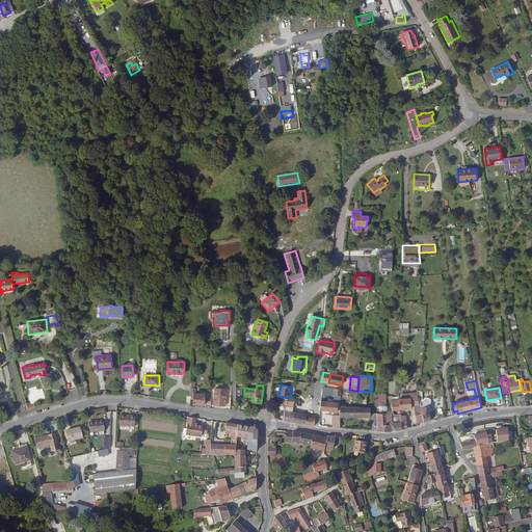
[(231,406),(231,390),(215,389),(213,405),(230,406),(231,406)]
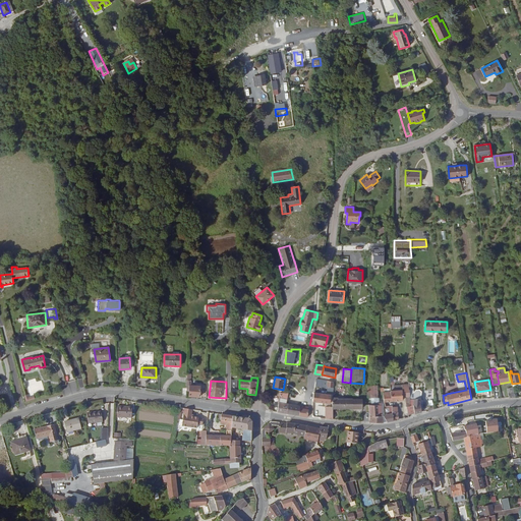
[(384,402),(403,400),(403,397),(405,397),(407,407),(410,406),(410,400),(410,385),(402,385),(402,390),(399,390),(395,391),(395,386),(391,386),(391,391),(391,392),(384,392),(384,402)]
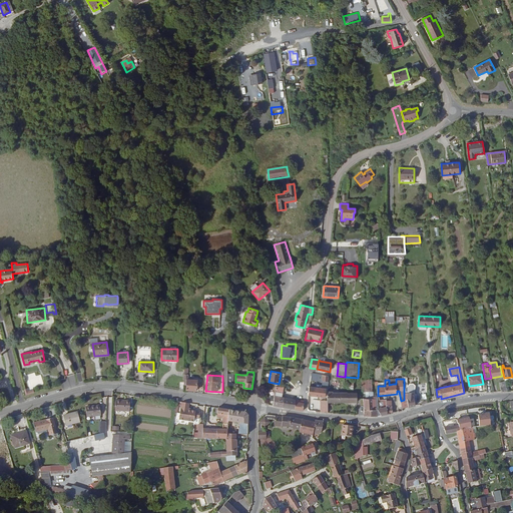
[(196,391),(197,380),(188,380),(186,380),(186,385),(186,390),(196,391)]
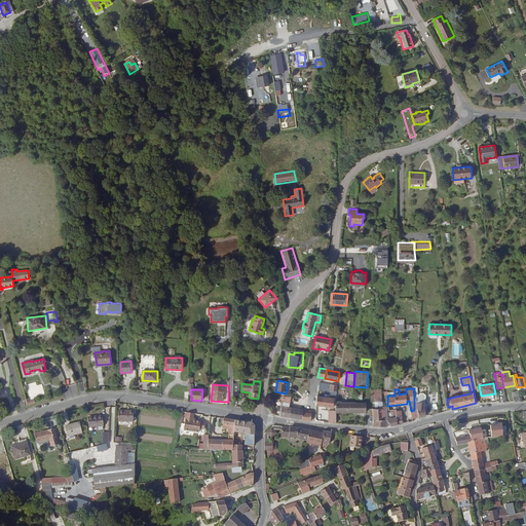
[(363,389),(354,389),(353,399),(363,400),(363,389)]
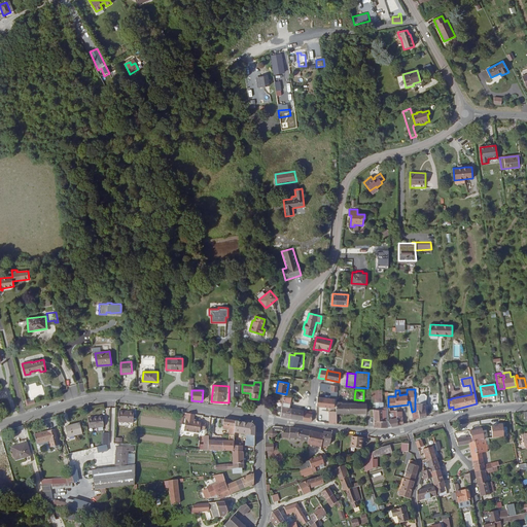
[(382,390),(372,391),(372,403),(376,403),(382,403),(382,390)]
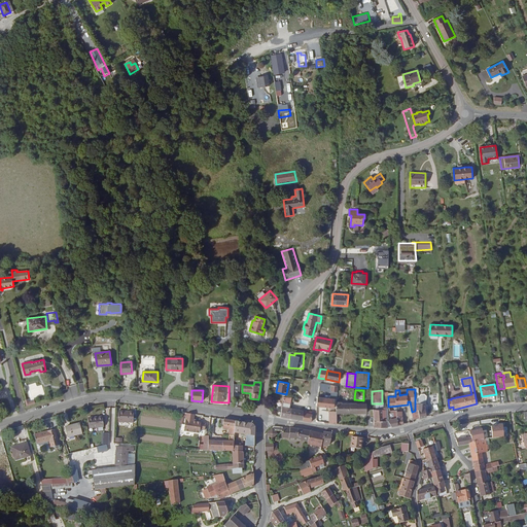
[(291,397),(283,397),(281,417),(290,418),(291,409),(289,409),(291,397)]
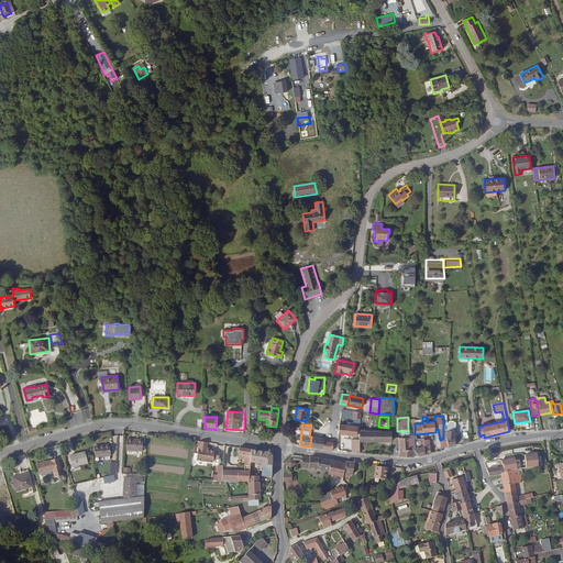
[(353,426),(340,424),(338,434),(359,437),(360,430),(360,427),(353,426)]
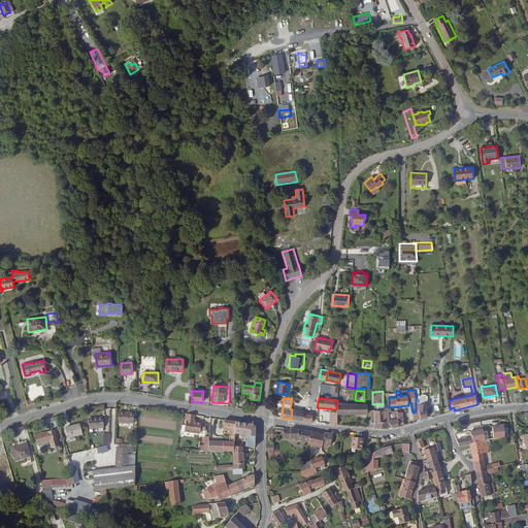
[(344,403),(337,403),(336,409),(336,414),(337,414),(356,414),(356,404),(353,404),(344,404),(344,403)]
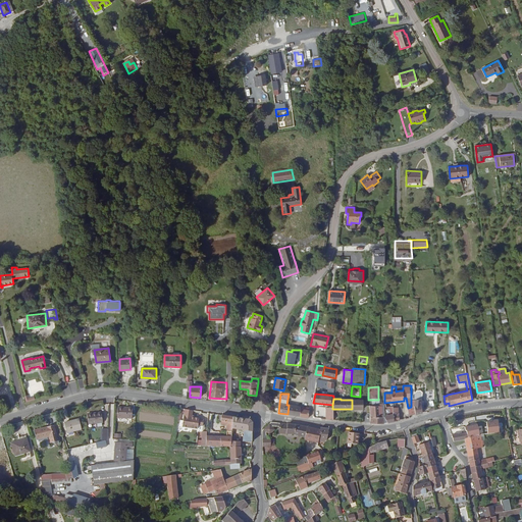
[(363,400),(352,400),(352,409),(363,409),(363,400)]
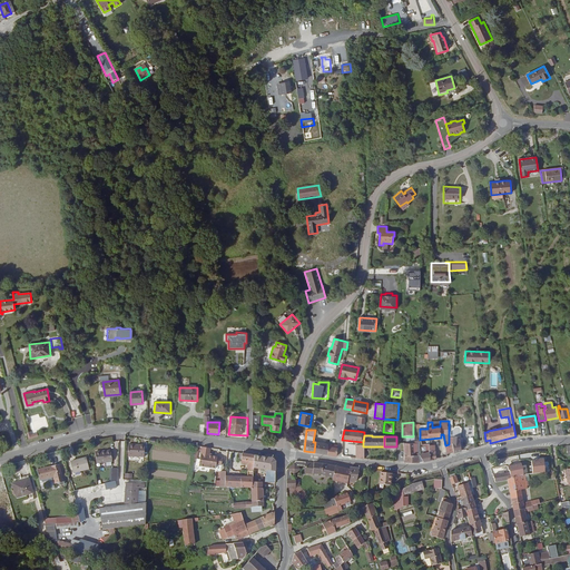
[(315,442),(314,452),(327,455),(328,444),(315,442)]
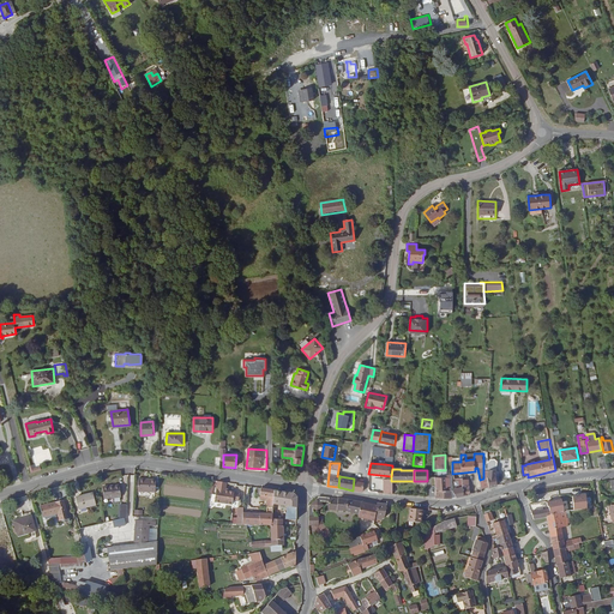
[(435,486),(435,498),(452,498),(451,487),(450,480),(450,477),(446,477),(438,477),(434,477),(435,486)]
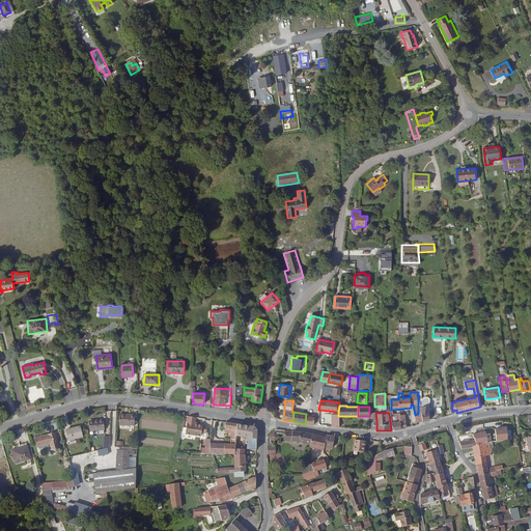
[(135,415),(119,414),(119,425),(134,425),(135,415)]
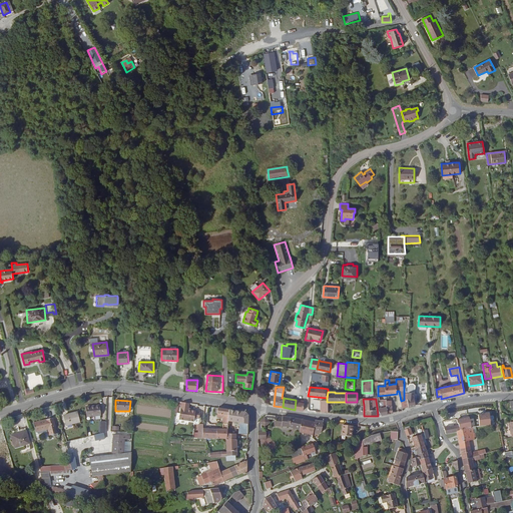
[(296,400),(295,410),(303,411),(304,403),(302,403),(298,403),(298,400),(296,400)]
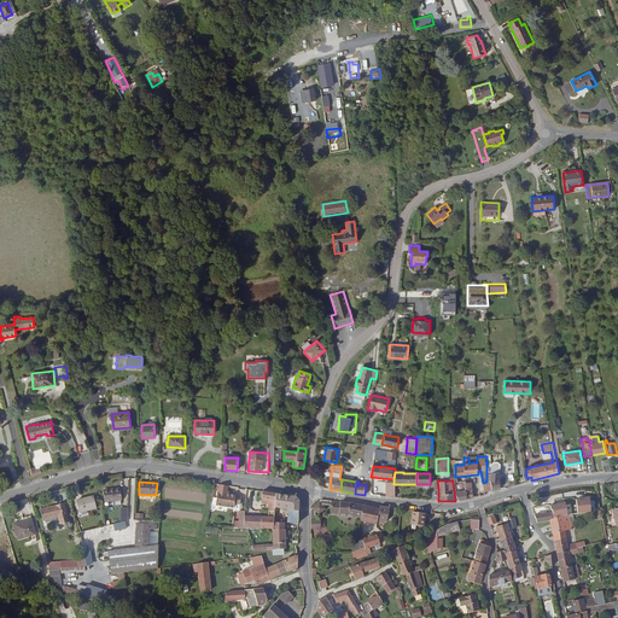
[(455,501),(466,500),(465,489),(465,483),(465,482),(460,482),(458,482),(453,483),(454,490),(455,501)]
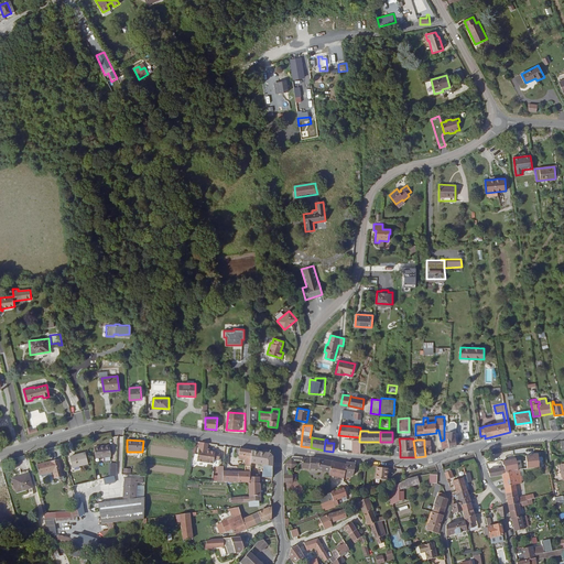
[(204,443),(196,442),(192,459),(208,464),(208,461),(214,462),(216,455),(210,454),(210,452),(203,451),(204,443)]
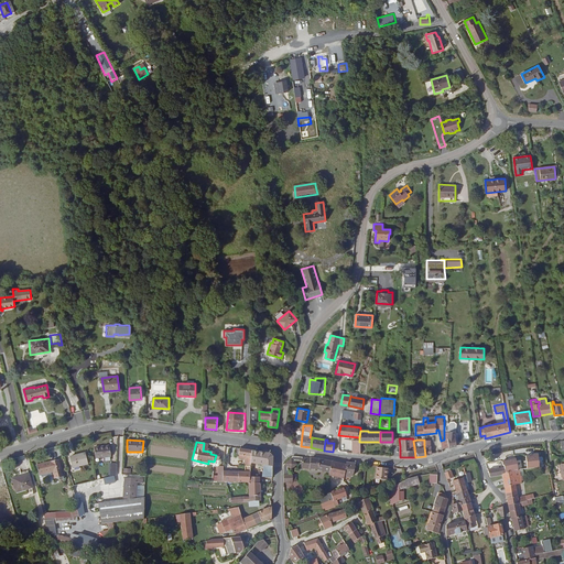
[(110,445),(95,447),(96,458),(111,456),(110,445)]
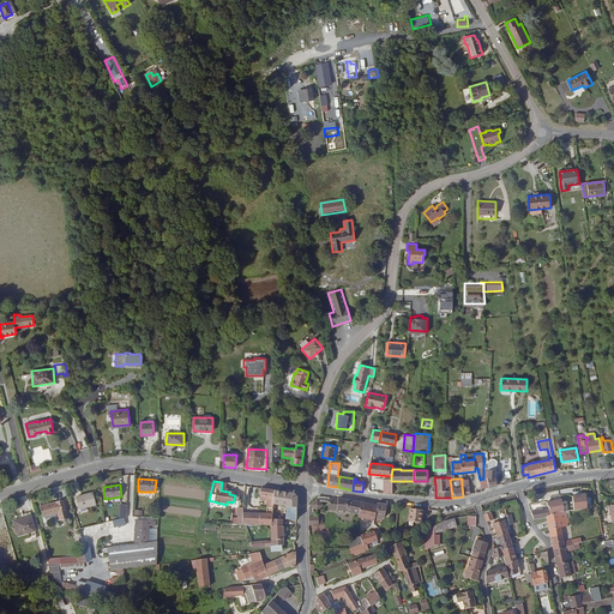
[(274,504),(275,491),(260,488),(260,495),(259,499),(266,500),(266,513),(272,513),(274,504)]
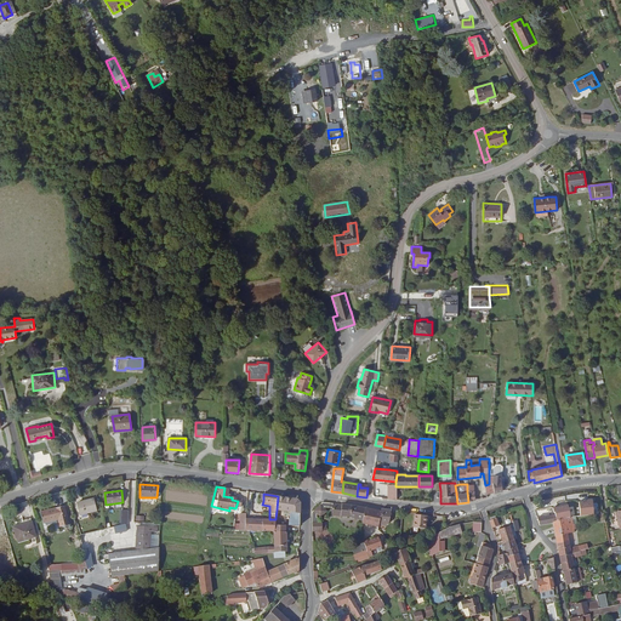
[(301,513),(301,503),(297,499),(278,496),(277,510),(301,513)]
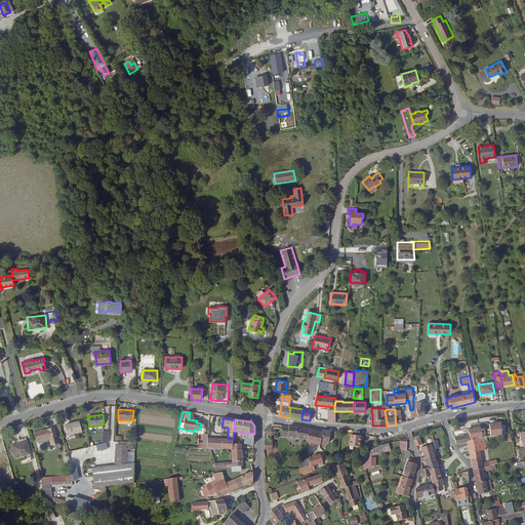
[(68,436),(82,432),(79,421),(65,426),(68,436)]
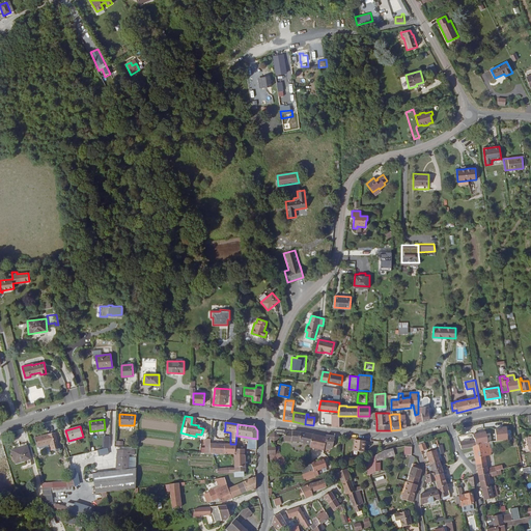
[(284,435),(284,430),(276,429),(267,438),(267,447),(268,454),(276,454),(275,447),(275,446),(272,446),(272,443),(271,443),(271,439),(274,443),(280,437),(278,435),(284,435)]
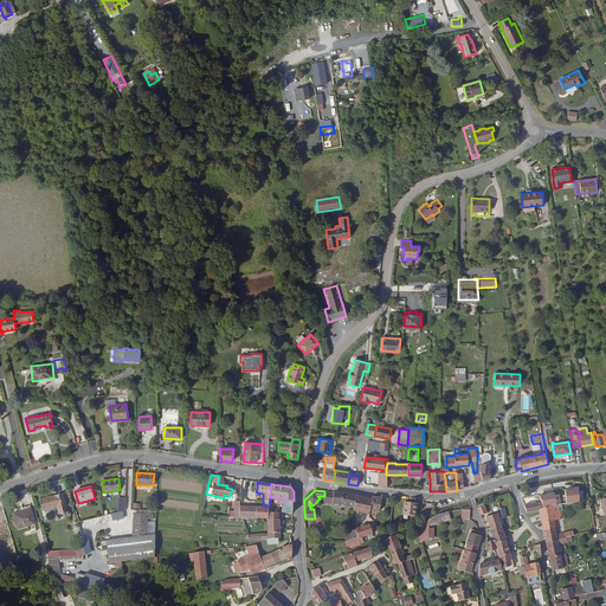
[(324,503),(333,504),(334,492),(326,491),(324,503)]
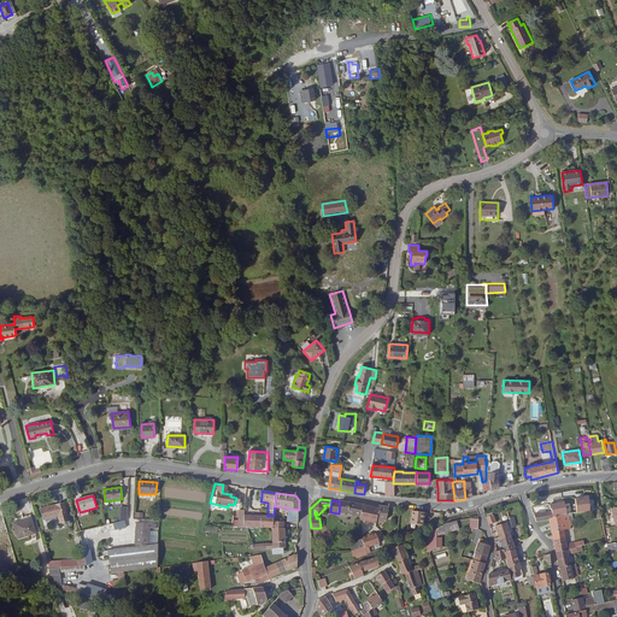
[(350,503),(340,501),(339,513),(348,515),(360,517),(363,505),(350,503)]
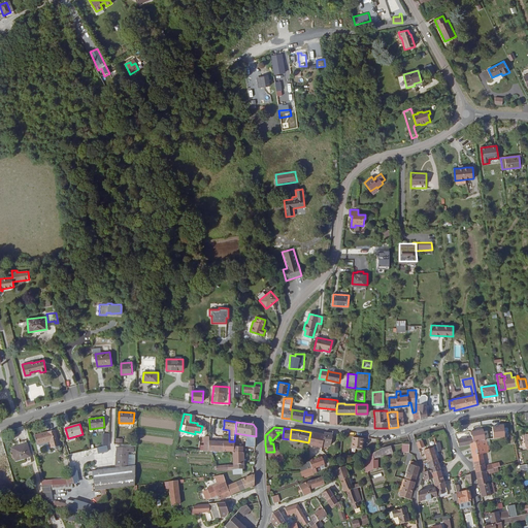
[(55,430),(35,435),(37,444),(50,441),(52,448),(56,447),(56,450),(60,449),(59,446),(55,430)]
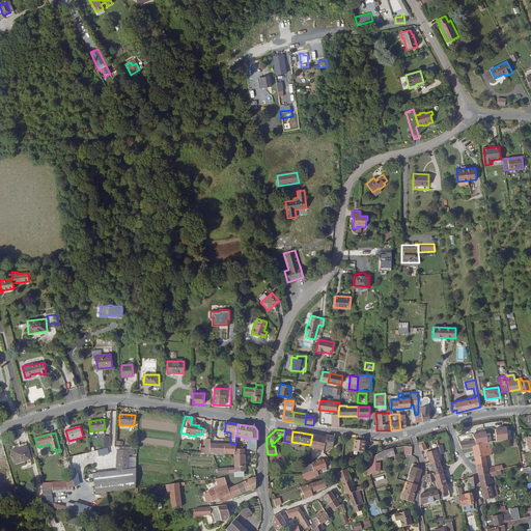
[(334,436),(327,436),(326,438),(312,435),(310,445),(310,448),(324,451),(324,448),(330,449),(332,447),(334,436)]
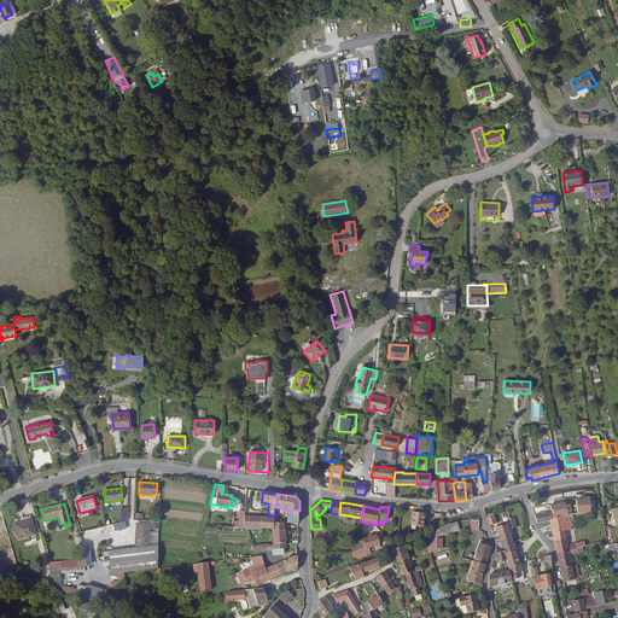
[(548,513),(535,516),(537,523),(551,520),(551,519),(553,518),(561,516),(570,514),(578,513),(578,511),(576,511),(573,511),(572,506),(560,508),(551,509),(552,512),(548,513)]
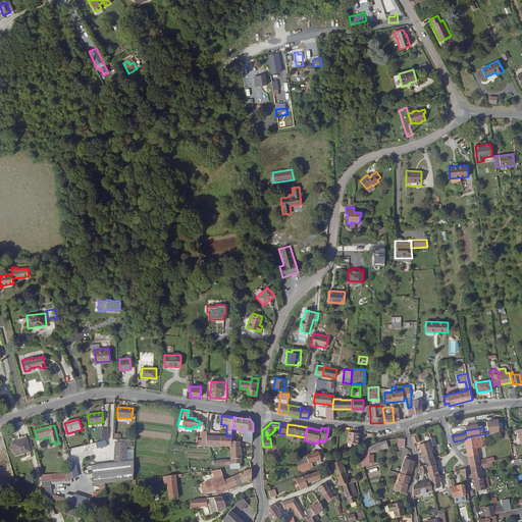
[(198,446),(206,446),(206,436),(206,431),(202,431),(202,442),(198,442),(198,446)]
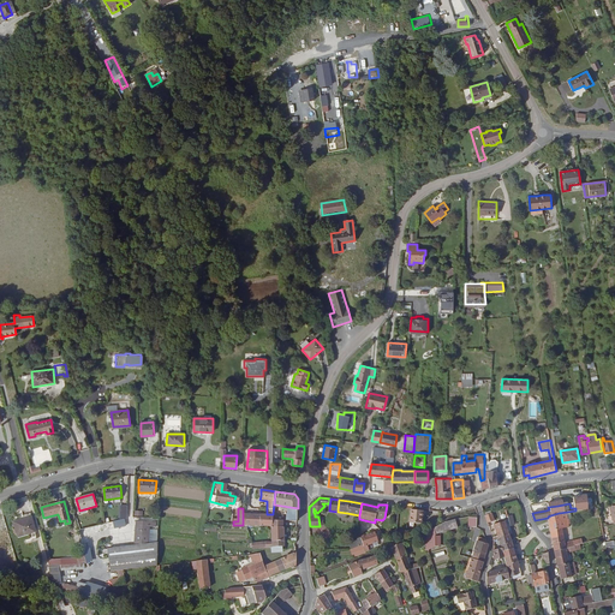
[(410,523),(424,524),(424,511),(411,509),(410,523)]
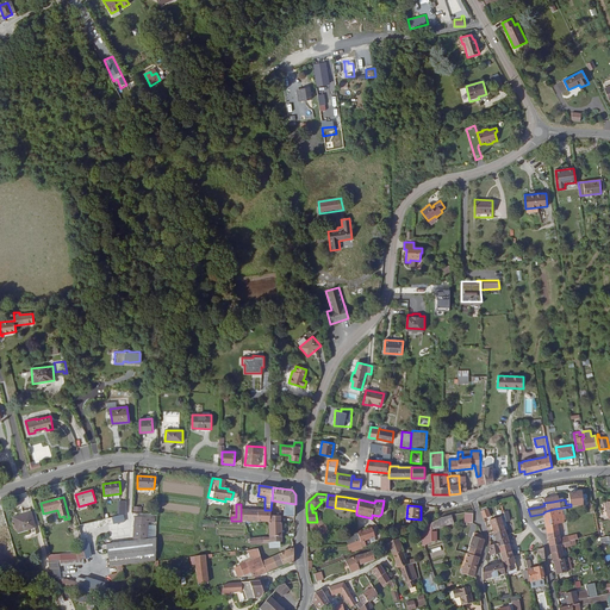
[(2,506),(0,506),(0,537),(11,535),(2,506)]
